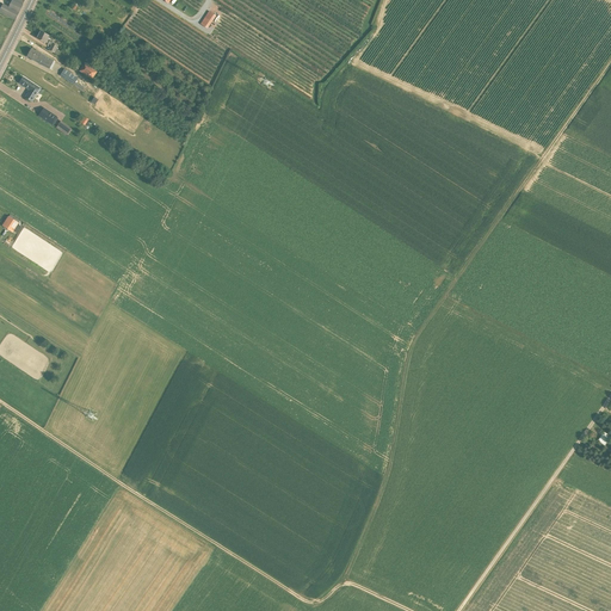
[(12,0),(8,7),(7,7),(7,6),(4,5),(0,10),(0,11),(16,19),(23,6),(25,0),(12,0)]
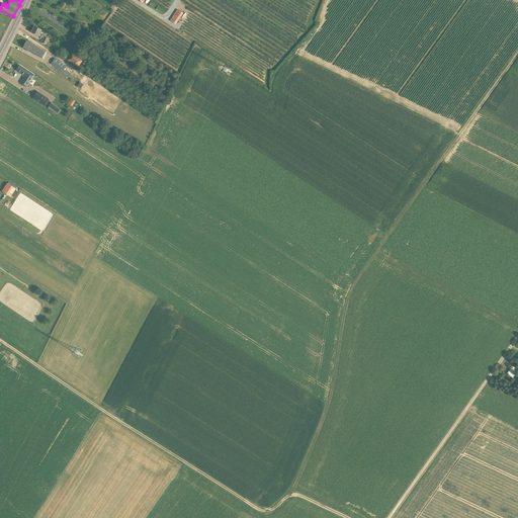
[(183,13),(177,10),(170,21),(175,25),(183,13)]
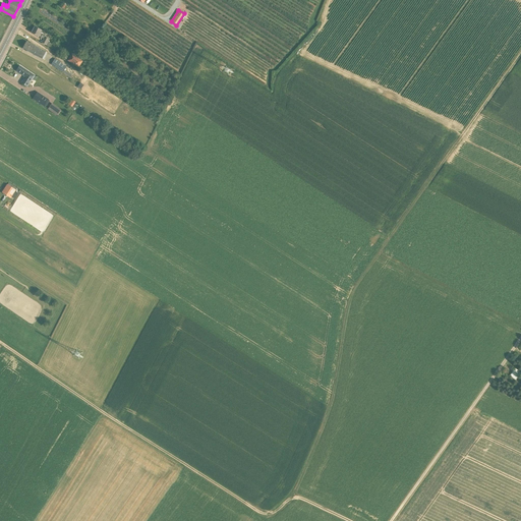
[(49,40),(45,38),(45,37),(42,36),(43,35),(41,34),(42,31),(35,26),(32,33),(39,37),(44,39),(42,43),(46,46),(49,40)]
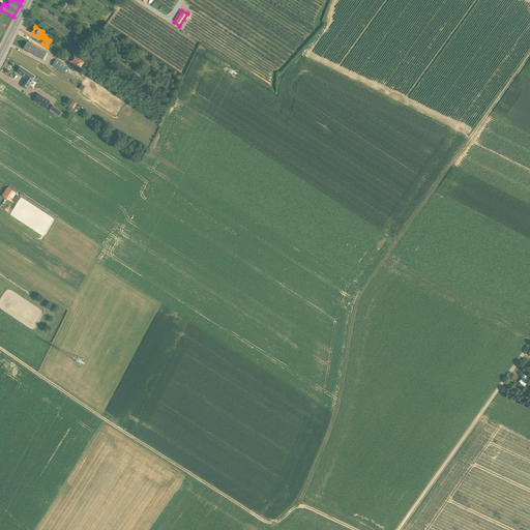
[(28,52),(45,60),(48,55),(46,54),(47,52),(31,45),(27,42),(24,49),(28,51),(28,52)]
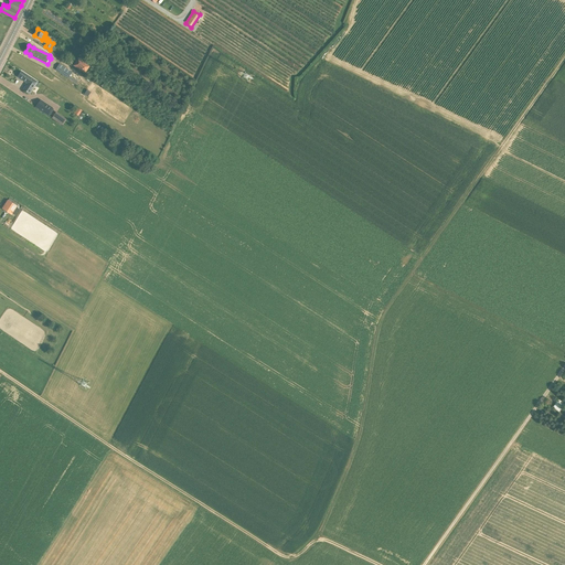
[(78,60),(77,62),(74,66),(85,73),(89,67),(78,60)]
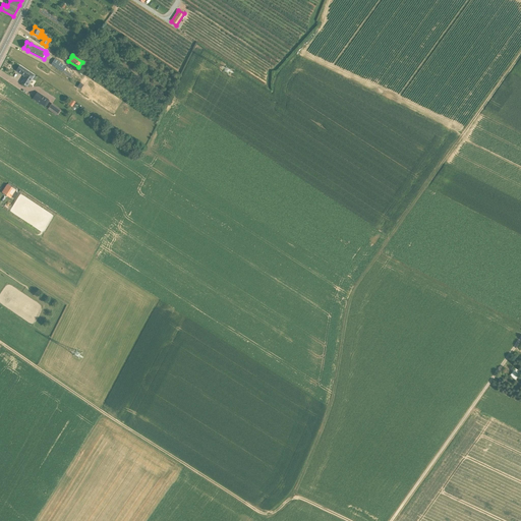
[(63,72),(66,67),(55,59),(51,64),(63,72)]
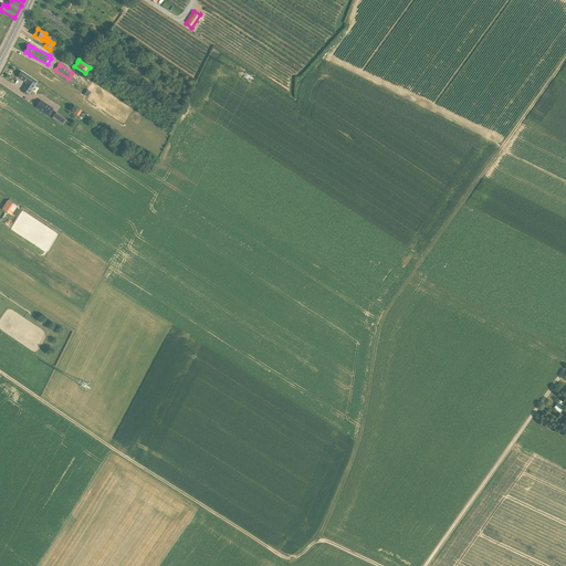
[(23,91),(30,94),(35,86),(38,87),(40,84),(21,72),(18,77),(27,83),(25,85),(27,86),(23,91)]
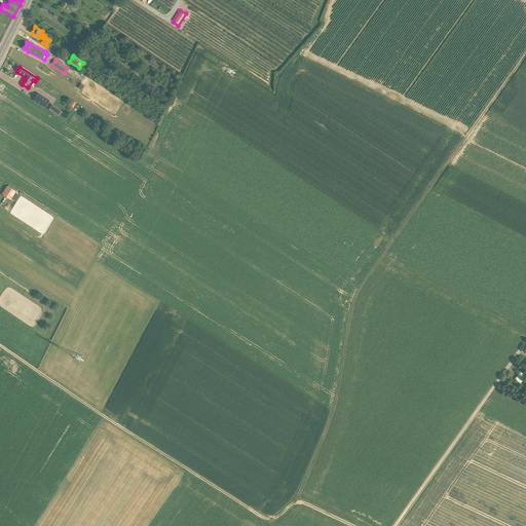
[(48,101),(38,94),(33,100),(44,107),(48,101)]
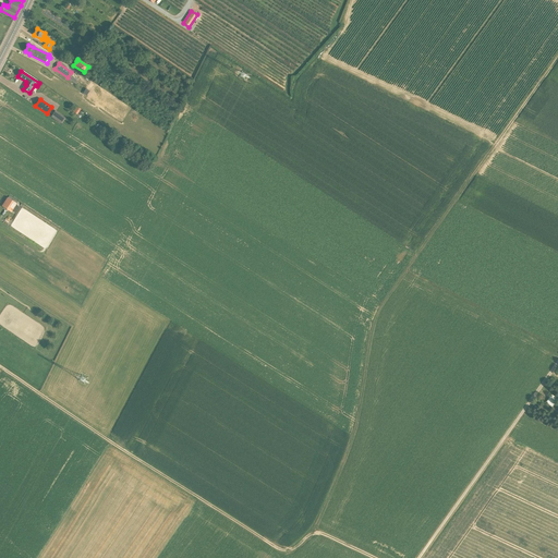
[(77,114),(81,110),(76,106),(72,111),(77,114)]
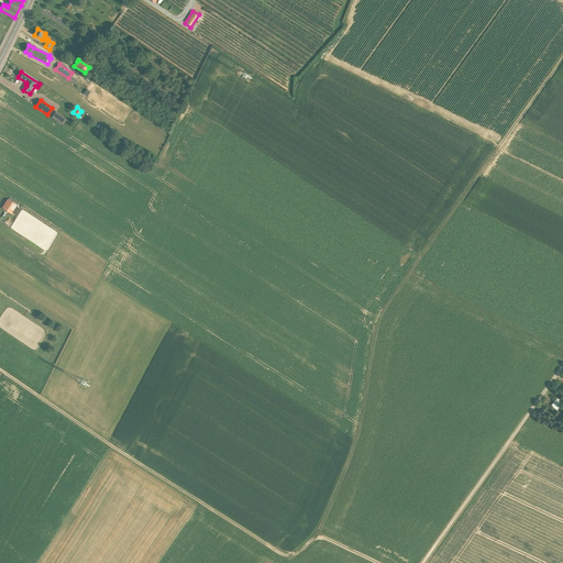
[(62,125),(62,124),(65,120),(66,119),(56,112),(52,118),(62,125)]
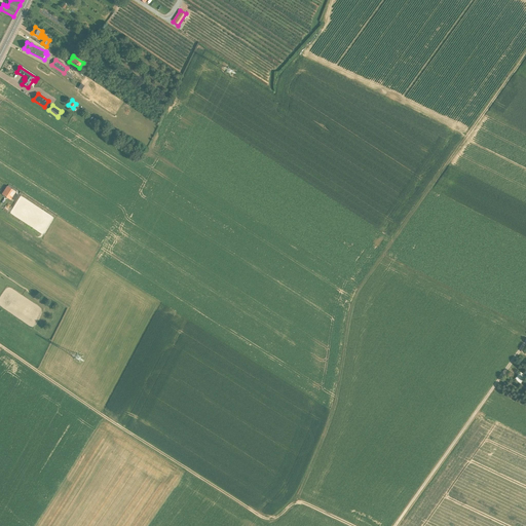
[(15,192),(7,187),(2,195),(10,200),(15,192)]
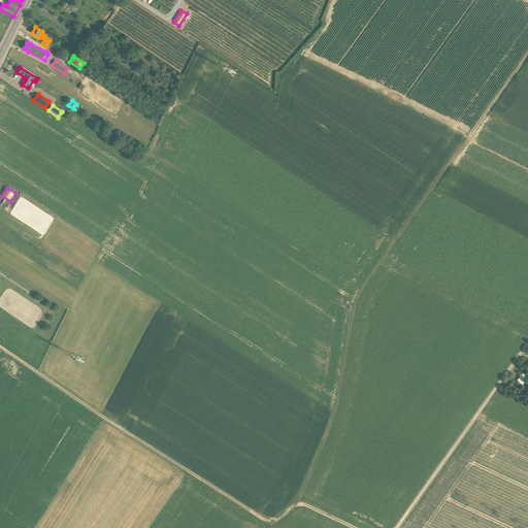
[(522,385),(527,376),(522,372),(516,381),(522,385)]
